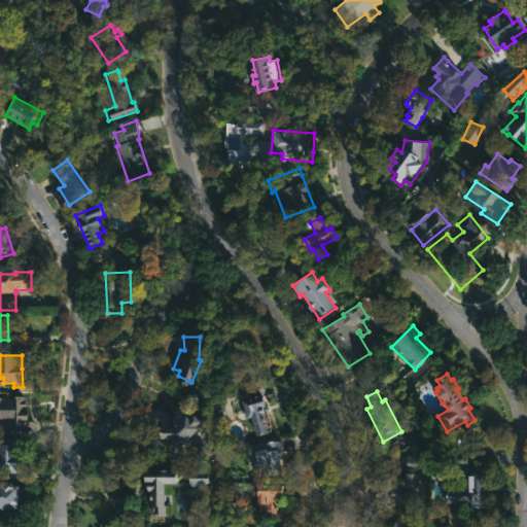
[(264,416),(270,433),(257,437),(251,418),(246,420),(241,402),(262,395),(268,410),(265,411),(266,415),(264,416)]
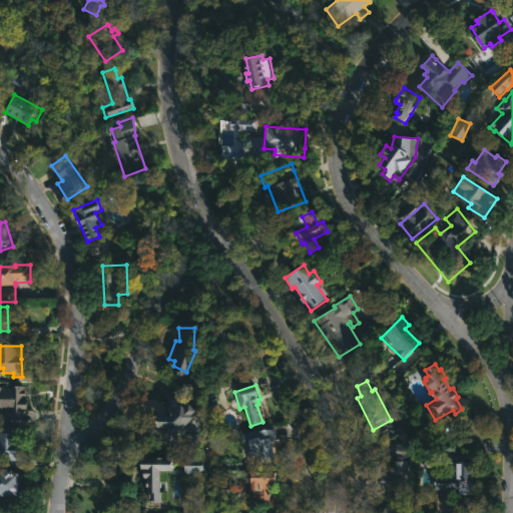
[(22,397),(27,398),(27,410),(22,410),(22,420),(11,420),(11,409),(0,409),(0,386),(22,386),(22,397)]
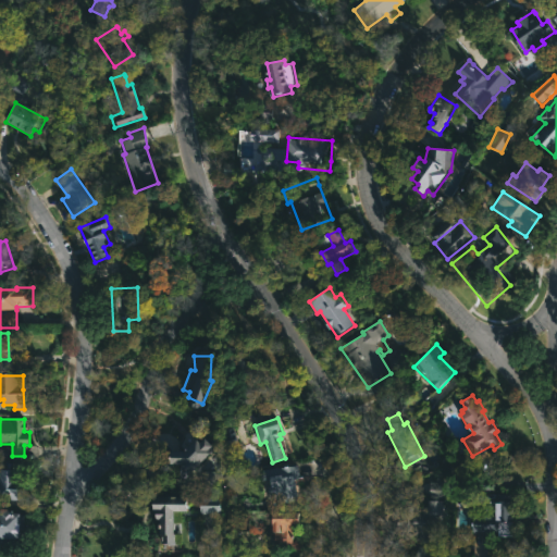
[(205,436),(213,444),(209,447),(211,450),(192,469),(183,461),(170,462),(170,448),(184,448),(197,436),(200,440),(205,436)]
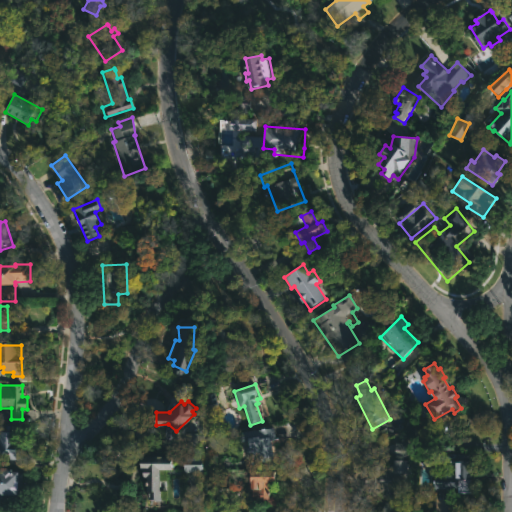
[(18,424),(15,451),(22,452),(21,459),(9,458),(10,453),(0,452),(0,440),(1,429),(5,430),(6,423),(18,424)]
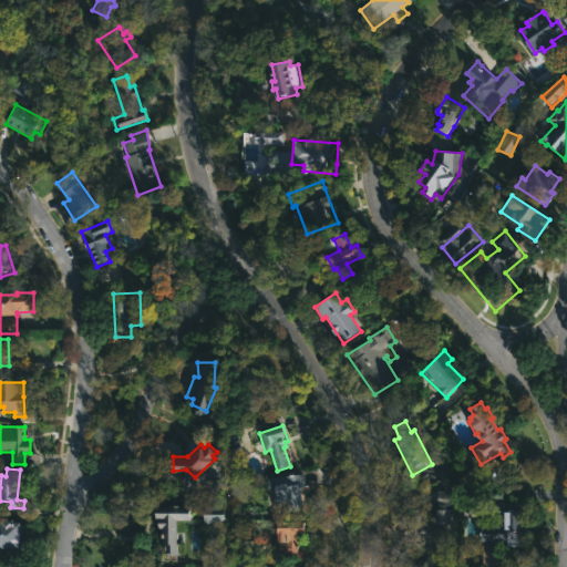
[(301,475),(305,487),(301,488),(305,508),(281,513),(278,498),(276,500),(275,488),(266,491),(264,480),(286,475),(287,477),(301,475)]
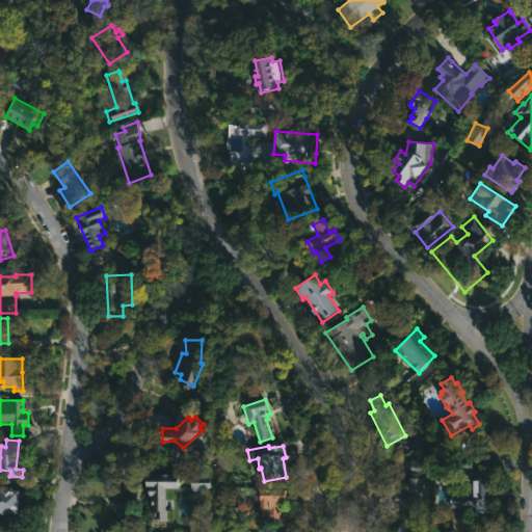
[(409,477),(424,477),(424,460),(409,460),(409,477)]
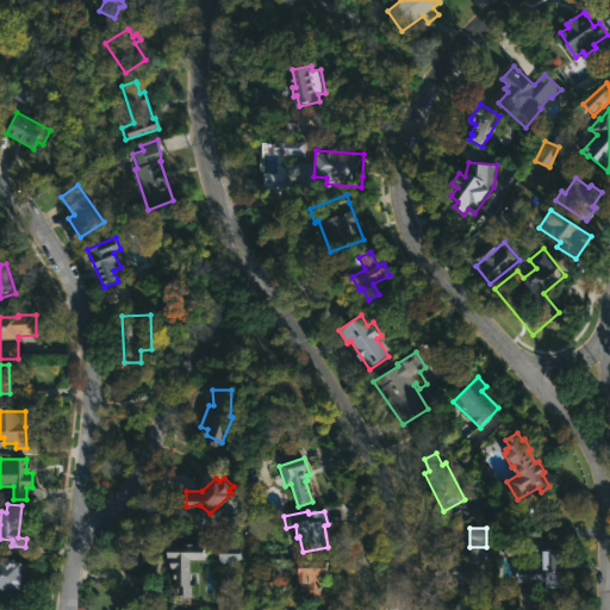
[(555,540),(555,542),(559,542),(559,552),(561,552),(560,586),(543,586),(543,582),(517,582),(518,567),(536,567),(536,562),(543,562),(543,558),(534,558),(534,541),(555,540)]
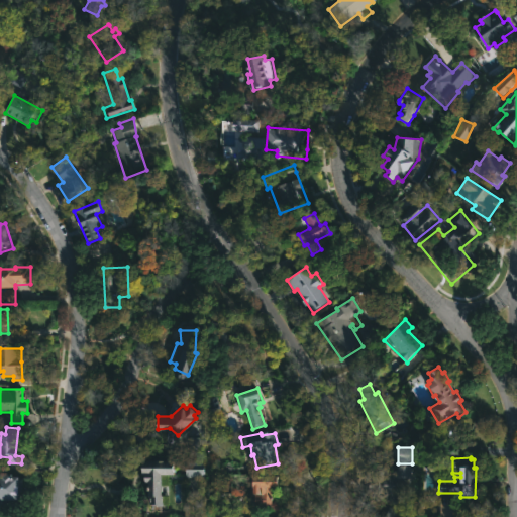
[(161,473),(161,503),(150,503),(151,496),(148,496),(148,481),(144,481),(145,474),(142,474),(142,459),(175,459),(174,474),(161,473)]
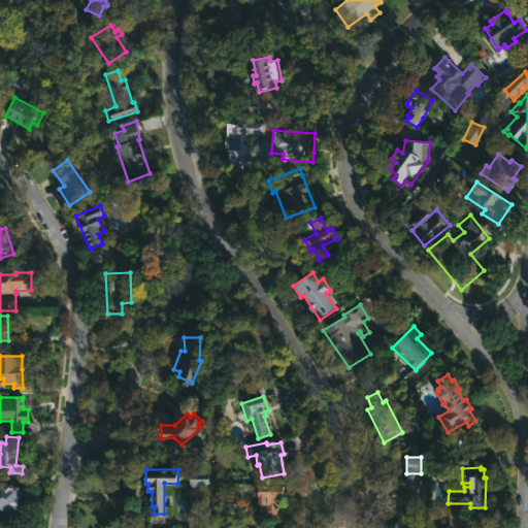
[(191,487),(208,486),(208,473),(191,473),(191,487)]
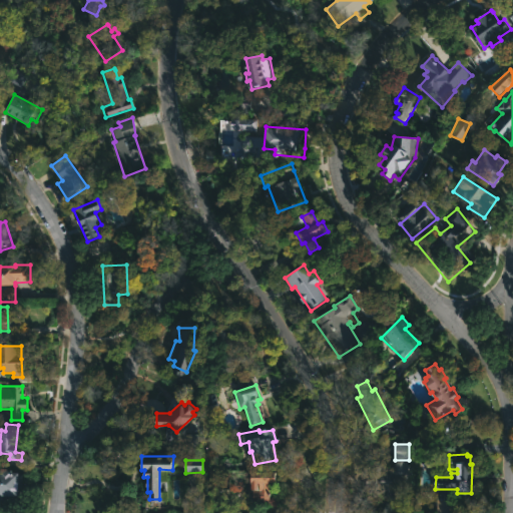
[(409,460),(408,475),(401,475),(401,495),(388,495),(388,492),(369,491),(369,485),(366,485),(366,477),(369,477),(369,465),(382,466),(382,468),(388,469),(388,464),(395,464),(395,460),(409,460)]
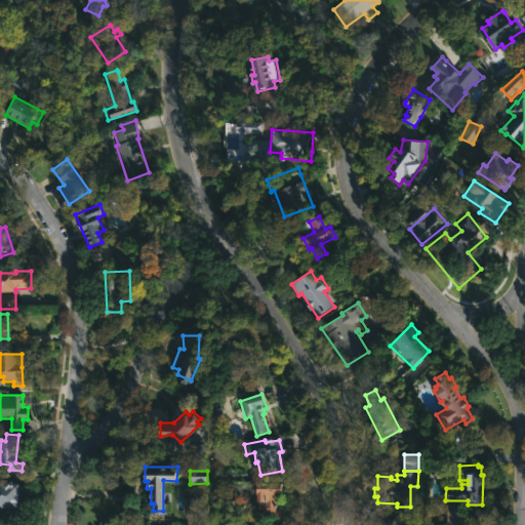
[(0,480),(11,481),(11,483),(24,484),(24,506),(9,507),(9,511),(0,511),(0,480)]
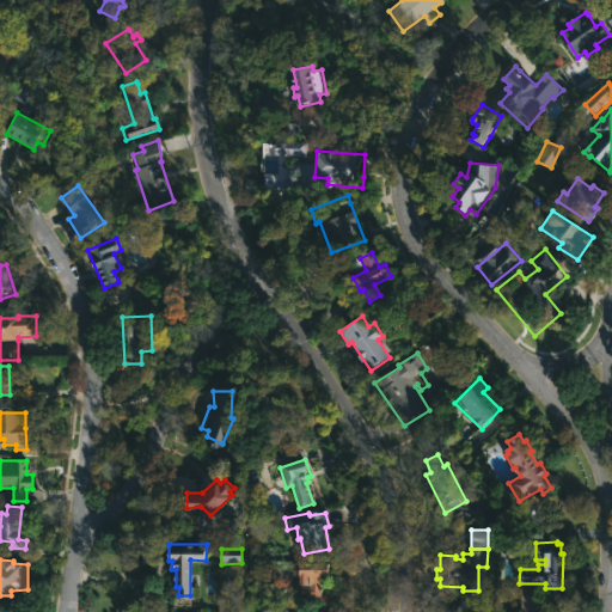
[(323,575),(323,581),(328,581),(328,592),(322,592),(322,599),(299,598),(299,561),(329,562),(329,575),(323,575)]
